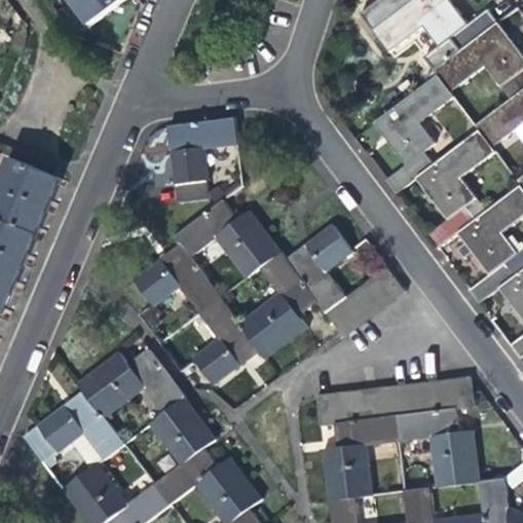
[(74,0),(91,23),(120,0),(74,0)]
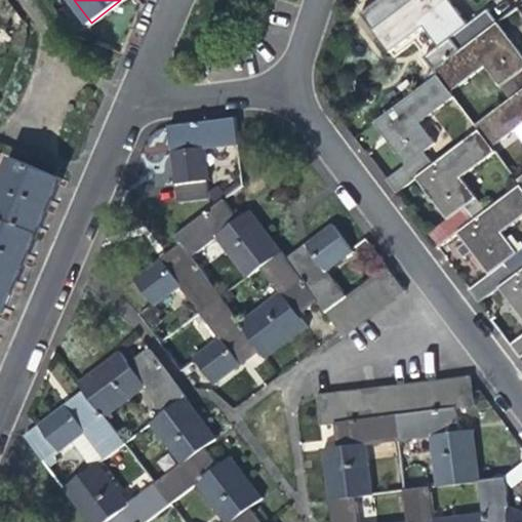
[(448,37),(456,48),(494,21),(485,9),(465,25),(447,0),(411,0),(371,30),(388,51),(420,25),(437,45),(448,37)]
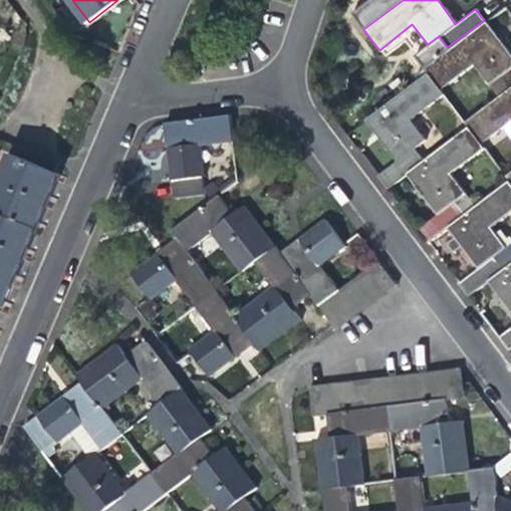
[(498,74),(507,87),(510,84),(510,56),(503,45),(484,20),(447,47),(423,65),(427,71),(440,88),(473,63),(487,82),(498,74)]
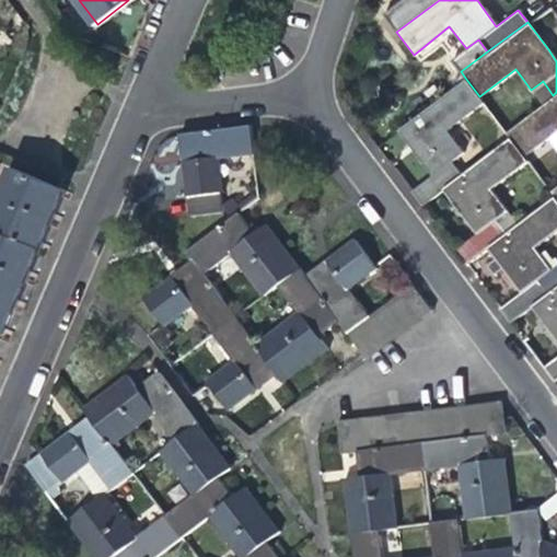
[(433,174),(410,190),(421,205),(444,188),(462,174),(451,161),(464,150),(447,127),(483,101),(479,96),(465,78),(399,127),(408,139),(433,174)]
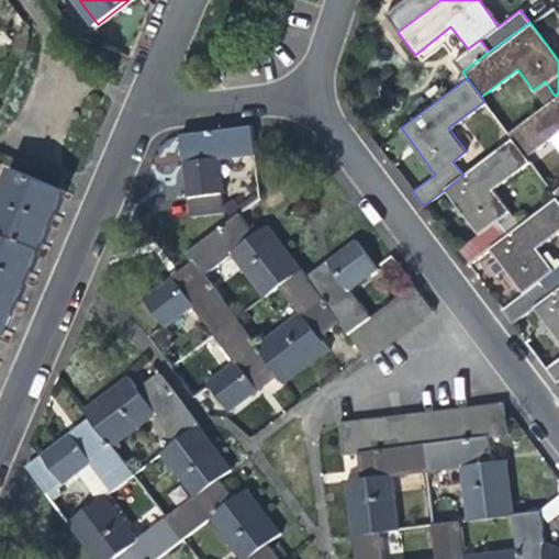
[(558,92),(555,96),(506,131),(512,138),(524,154),(558,127),(558,92)]
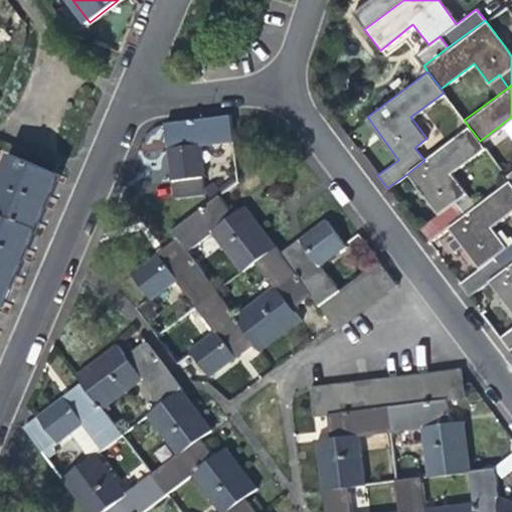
[(173,196),(204,192),(199,145),(233,140),(230,115),(165,121),(171,176),(173,196)]
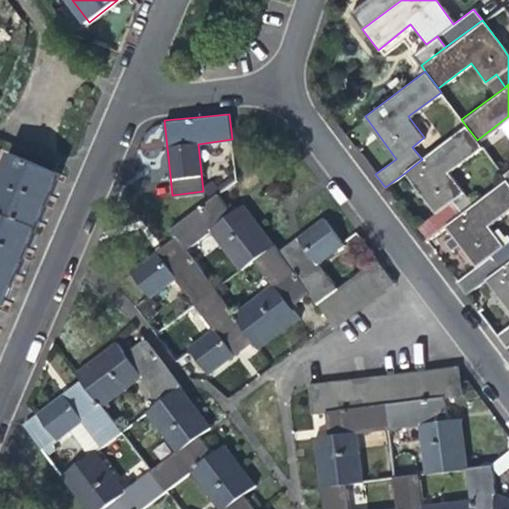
[(436,212),(415,227),(424,239),(445,224),(461,212),(452,200),(464,191),(449,171),(482,147),(477,140),(466,126),(422,159),(406,172),(417,186),(436,212)]
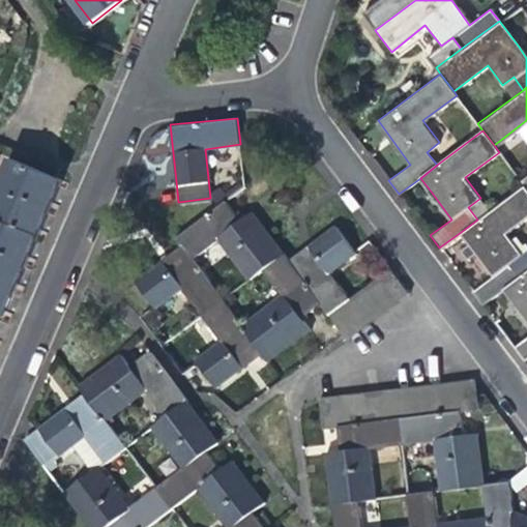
[(8,159),(0,177),(0,186),(46,207),(52,193),(57,181),(8,159)]
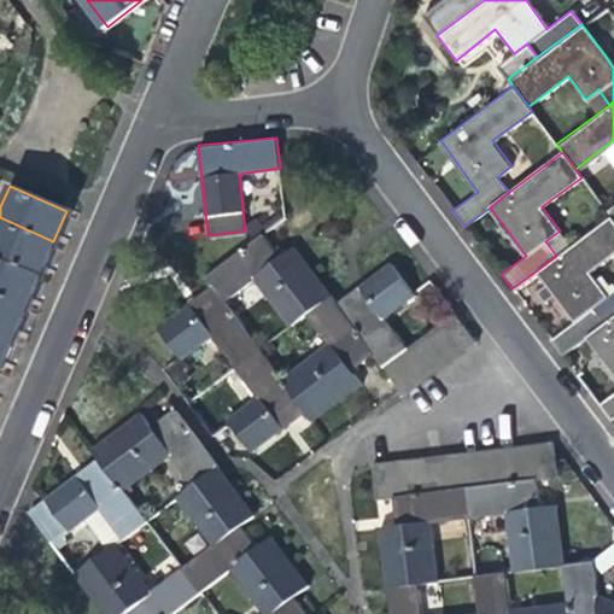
[(574,321),(550,340),(561,355),(585,335),(606,321),(594,307),(608,294),(590,270),(613,252),(613,220),(610,216),(556,256),(537,270),(549,286),(574,321)]
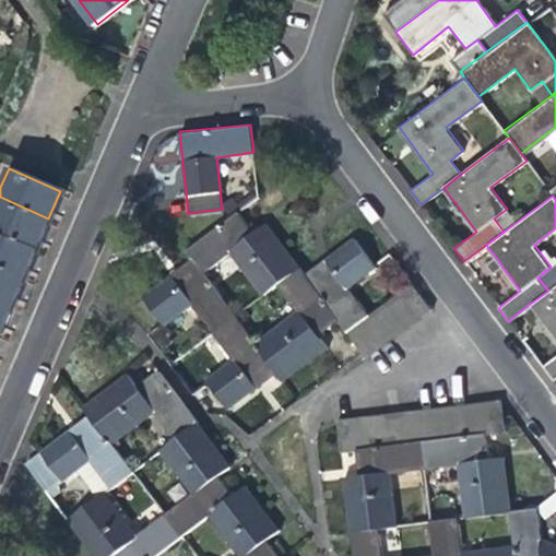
[(44,229),(48,219),(0,197),(0,232),(36,248),(44,229)]
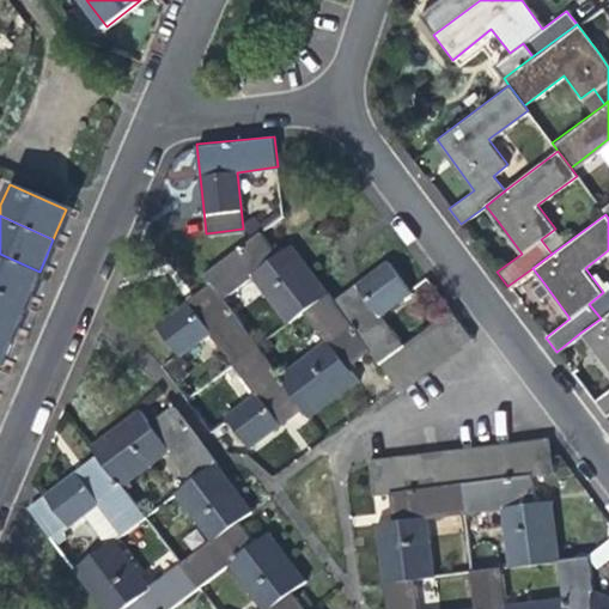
[(284,323),(302,309),(326,292),(302,259),(290,243),(276,254),(259,231),(200,274),(208,284),(218,297),(248,275),(284,323)]
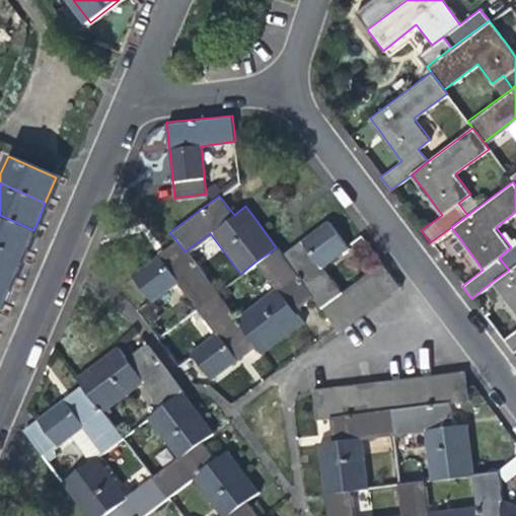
[(29,240),(33,230),(0,215),(0,246),(22,256),(29,240)]
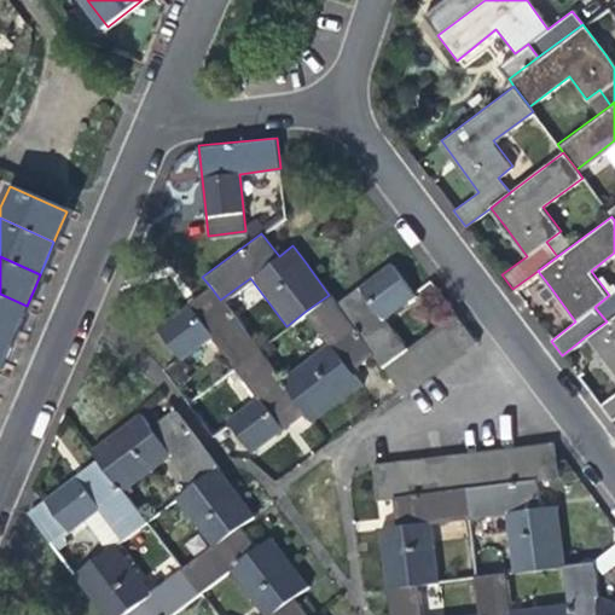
[(353,293),(337,305),(373,353),(384,367),(405,352),(392,334),(383,323),(416,296),(390,264),(353,293)]
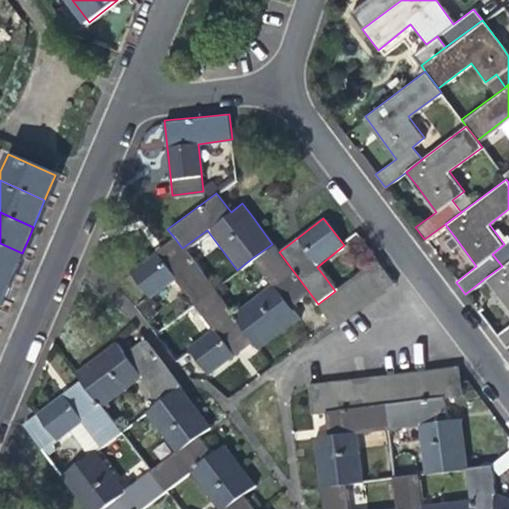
[(173,276),(193,303),(212,288),(182,248),(174,237),(163,245),(128,270),(147,296),(173,276)]
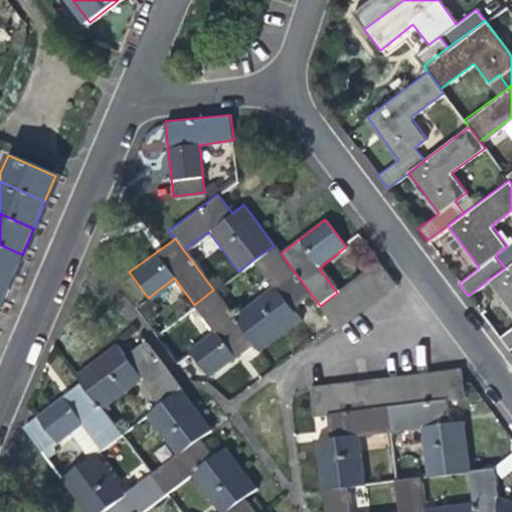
[(18,264),(22,254),(0,244),(0,276),(10,281),(18,264)]
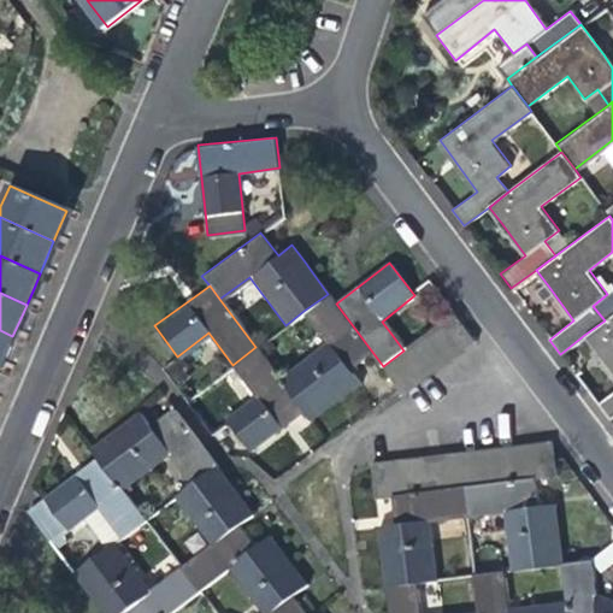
[(328,342),(278,379),(299,406),(310,420),(360,383),(349,370),(361,360),(372,352),(336,304),(328,294),(304,311),(328,342)]
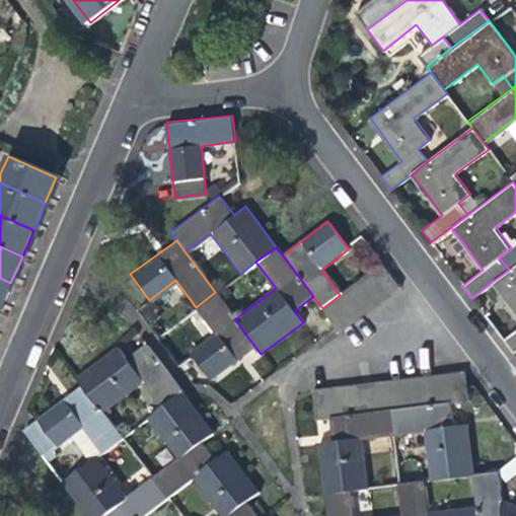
[(399,286),(382,263),(340,295),(322,308),(333,322),(341,333),(399,286)]
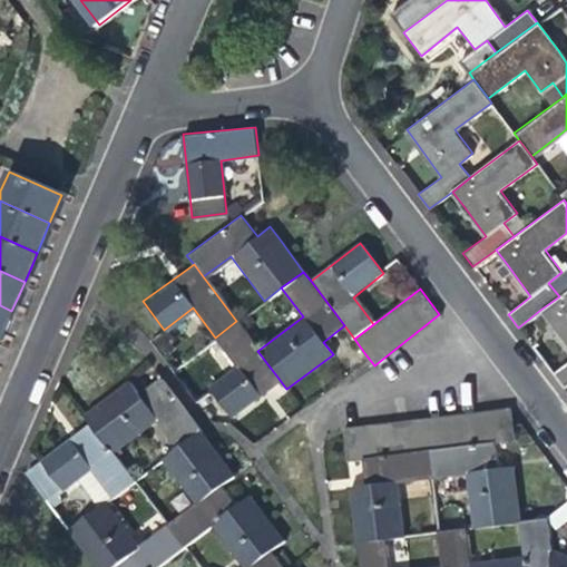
[(566,345),(566,362),(553,374),(563,387),(566,383),(566,291),(559,296),(540,310),(555,330),(566,345)]
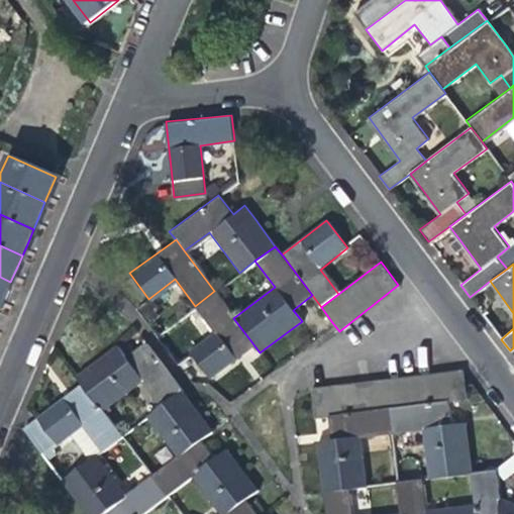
[(5,294),(10,282),(0,277),(0,306),(5,294)]
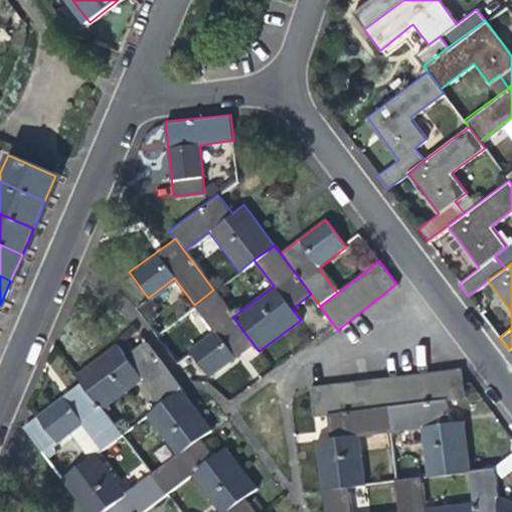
[(238,348),(249,339),(232,317),(213,290),(194,305),(214,331),(187,351),(204,373),(238,348)]
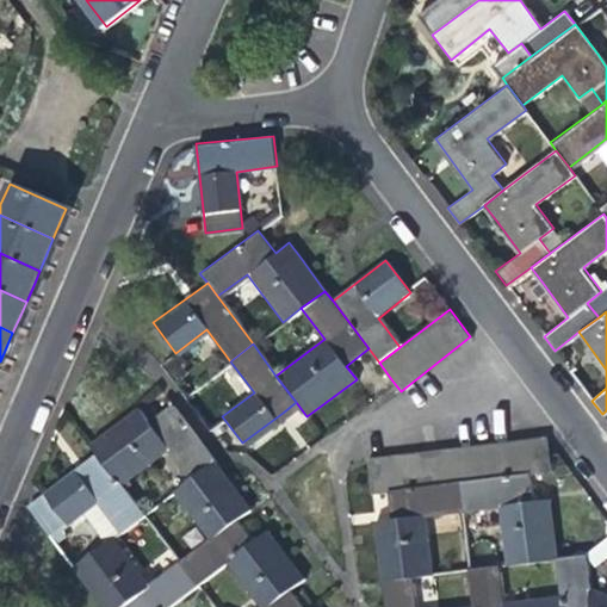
[(165,451),(187,481),(211,463),(194,440),(185,427),(169,406),(144,423),(135,412),(86,445),(95,459),(116,487),(165,451)]
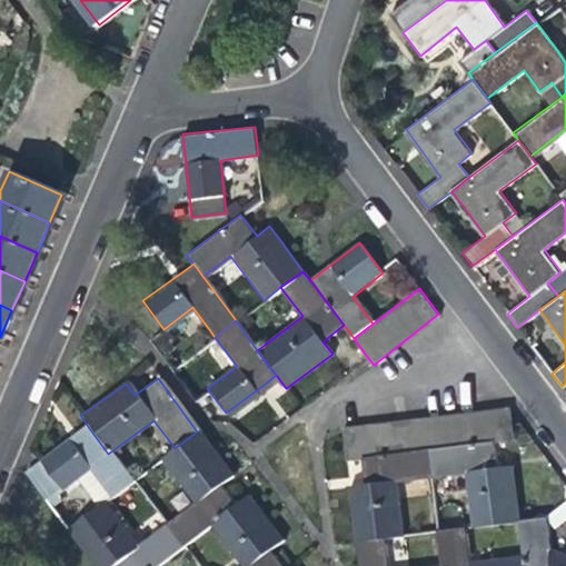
[(345,463),(360,460),(427,453),(492,444),(510,442),(508,407),(341,429),(345,463)]
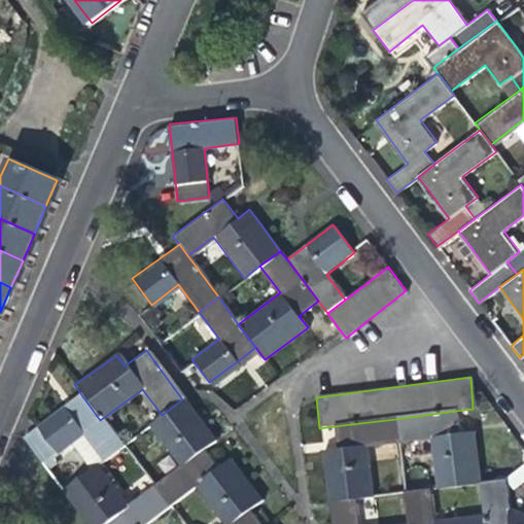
[(119,447),(100,420),(82,396),(53,418),(21,441),(39,466),(81,434),(101,460),(119,447)]
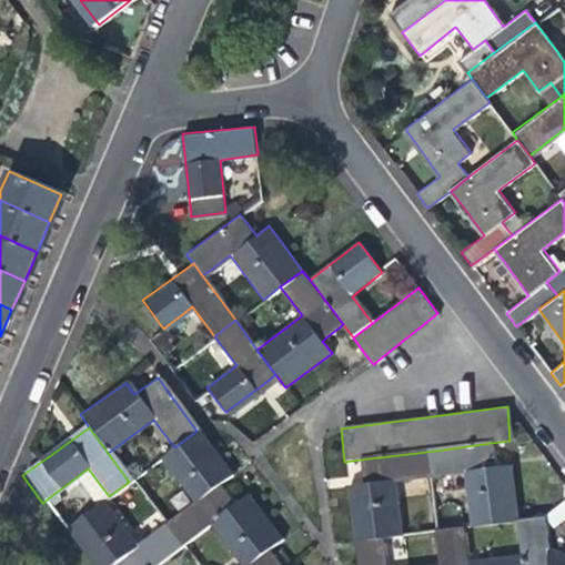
[(192,506),(162,528),(178,550),(208,527),(232,508),(217,487),(231,476),(219,461),(197,431),(174,447),(158,460),(192,506)]
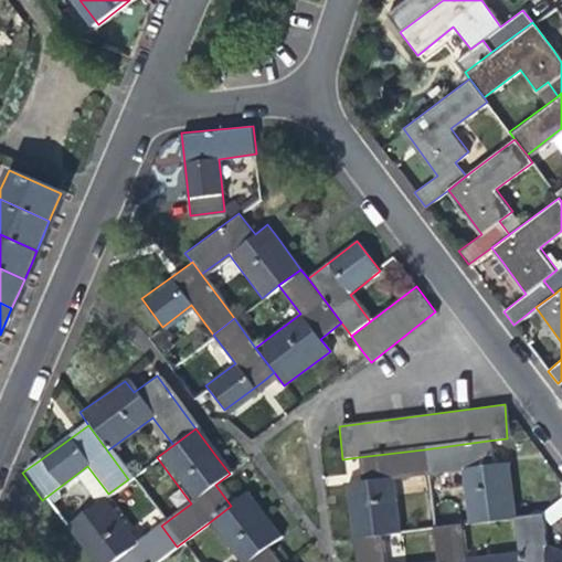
[(467,527),(511,521),(515,521),(510,492),(507,466),(492,467),(488,441),(424,449),(427,475),(460,472),(467,527)]
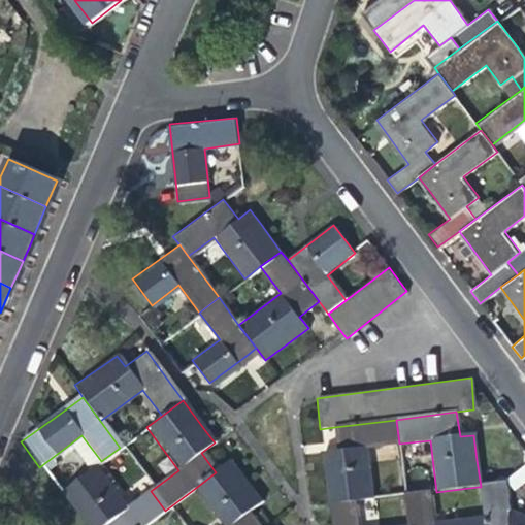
[(323,453),(329,504),(354,501),(372,499),(365,448),(399,444),(396,420),(334,427),(336,440),(337,451),(323,453)]
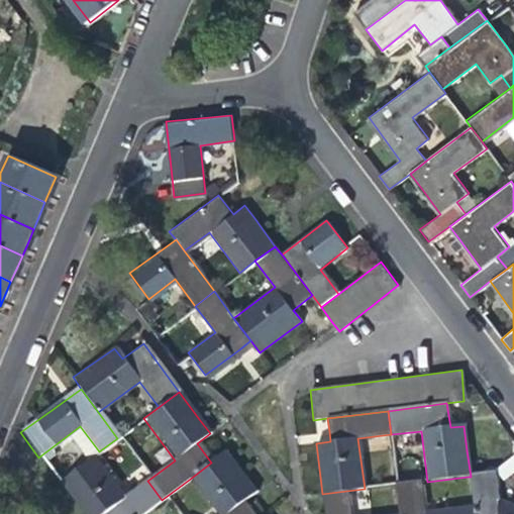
[(214,513),(249,513),(241,503),(254,494),(241,477),(224,452),(211,463),(189,480),(214,513)]
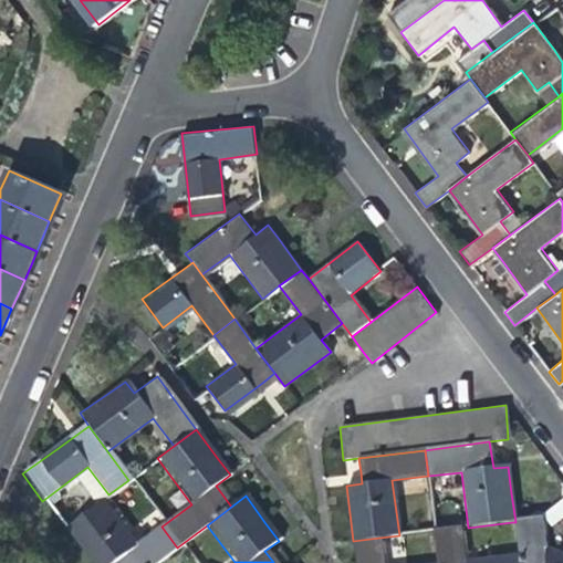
[(157,562),(177,548),(162,527),(135,548),(100,501),(62,529),(80,552),(87,562),(157,562)]
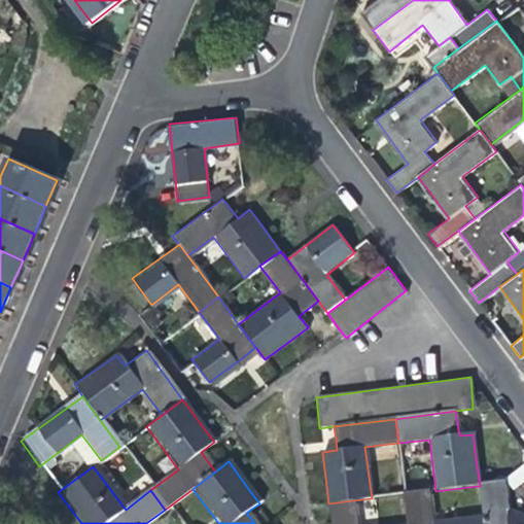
[(507,483),(480,486),(477,486),(482,519),(482,523),(523,523),(523,516),(520,521),(511,517),(507,483)]
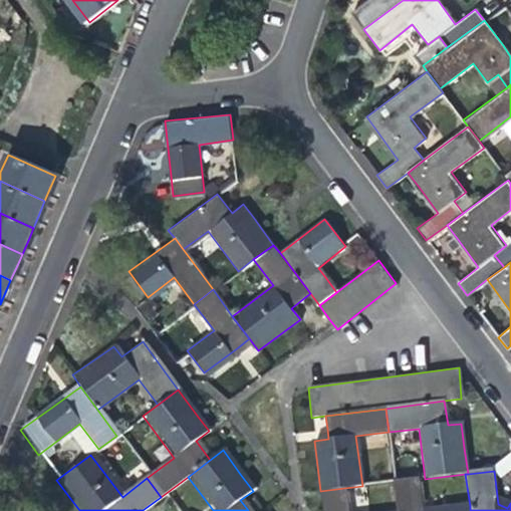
[(470,510),(470,506),(426,510),(420,510),(418,480),(395,483),(398,510),(470,510)]
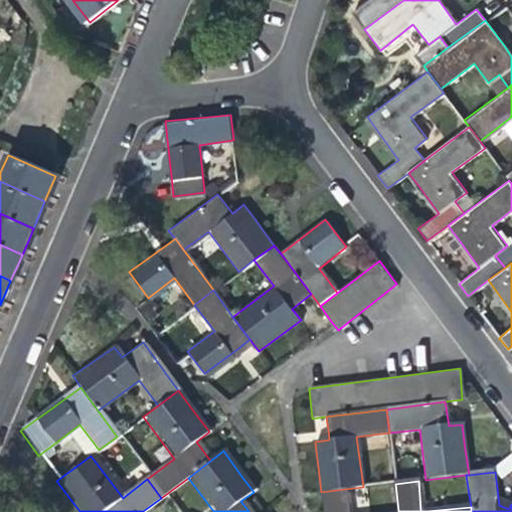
[(347,511),(345,489),(321,492),(323,510),(322,511),(347,511)]
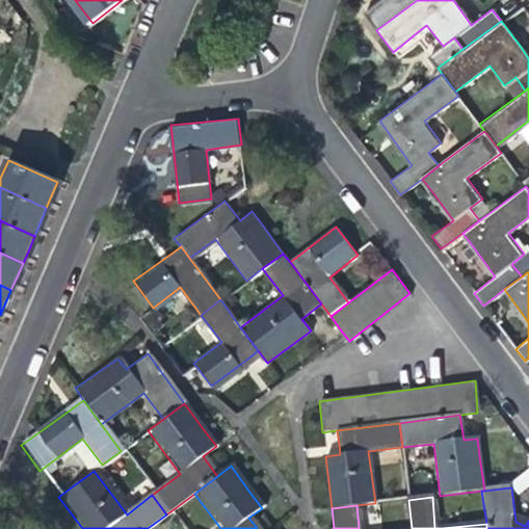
All buildings are outlined.
